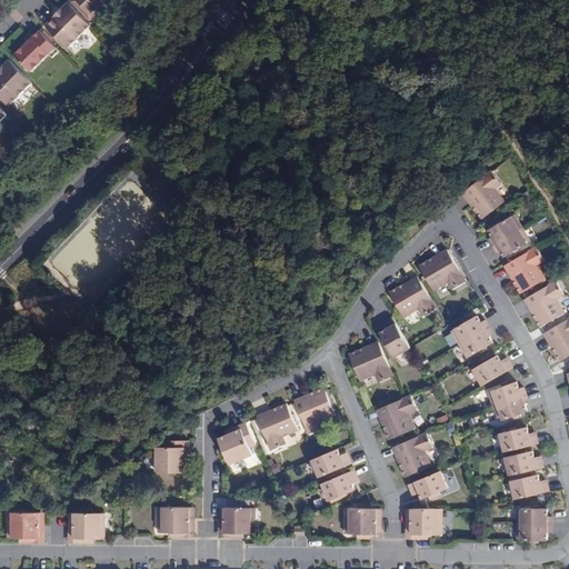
[(95,18),(77,0),(71,0),(71,1),(90,21),(95,18)]
